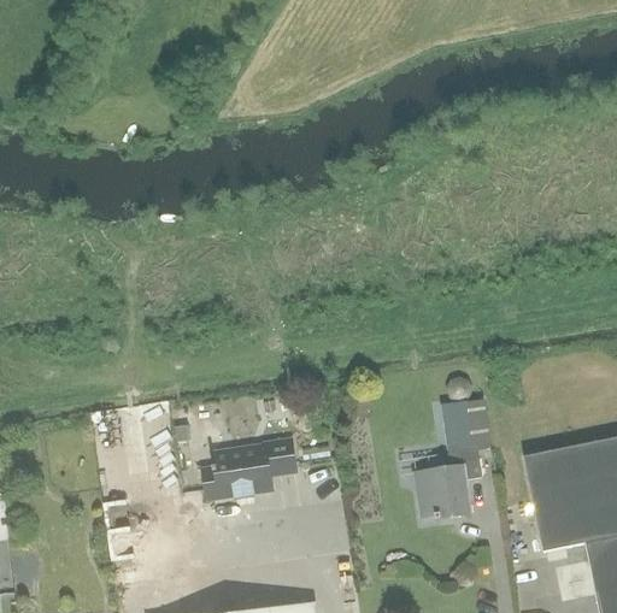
[(430,479),(417,482),(422,516),(435,513),(436,518),(470,513),(465,478),(482,476),(479,448),(491,446),(483,398),(465,400),(471,446),(458,448),(448,449),(451,467),(429,470),(430,479)]
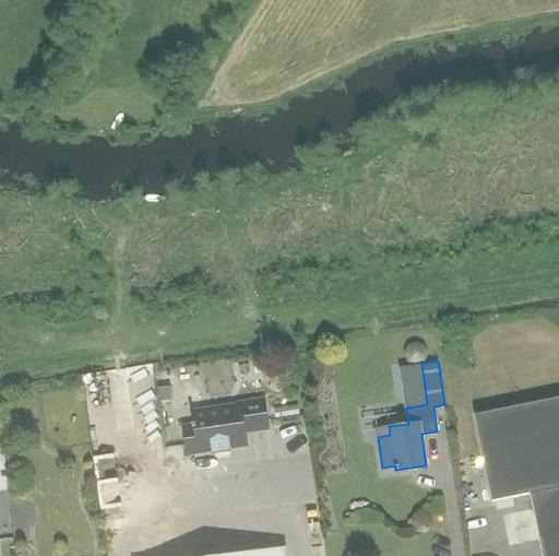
[(161,397),(173,394),(170,381),(159,382),(161,397)]
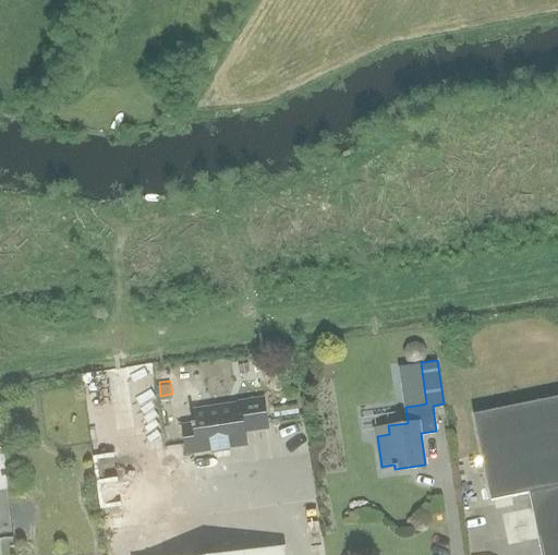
[(557,554),(557,394),(474,412),(483,454),(492,498),(530,491),(542,554),(557,554)]
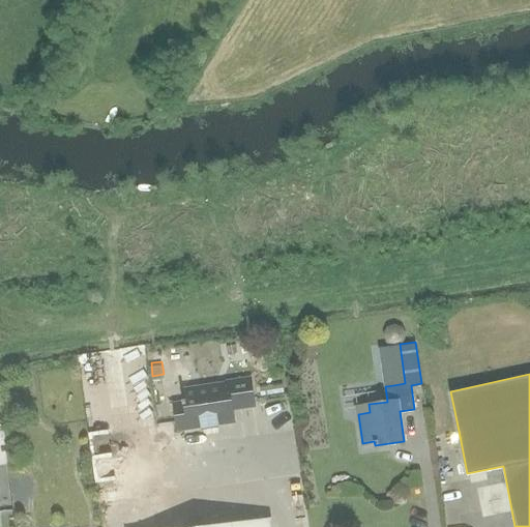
[(183,403),(175,404),(178,426),(201,422),(202,427),(218,425),(217,420),(234,418),(232,405),(254,402),(251,377),(227,380),(228,384),(183,390),(185,400),(183,401),(183,403)]
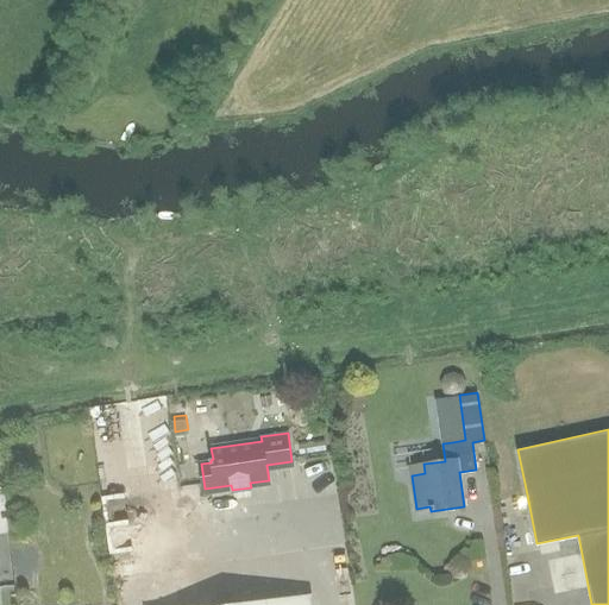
[(312,604),(311,593),(230,604),(312,604)]
